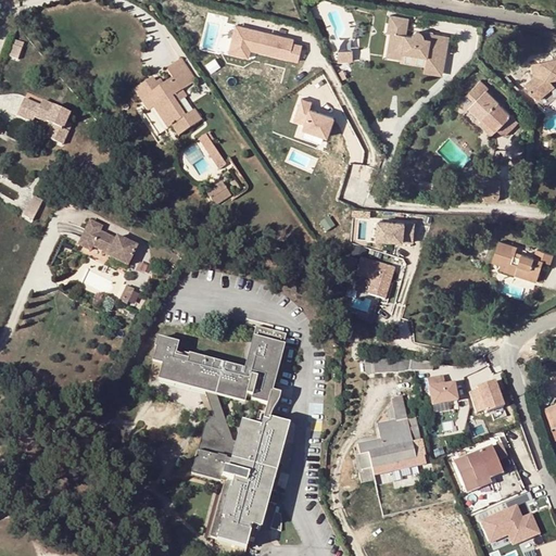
[(390,34),(392,35),(389,54),(402,58),(403,52),(427,57),(425,64),(424,71),(442,74),(449,37),(421,33),(420,32),(419,32),(418,30),(417,32),(416,32),(415,32),(414,32),(413,33),(412,34),(412,36),(405,35),(408,19),(390,15),(387,34),(390,34)]
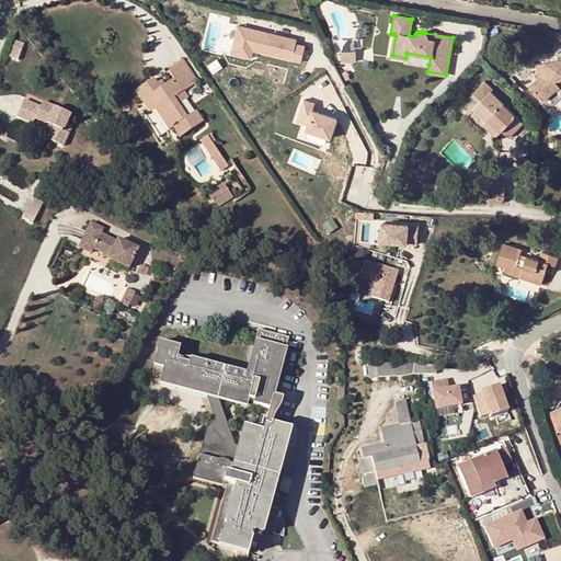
[(305,48),(296,46),(297,42),(256,32),(255,34),(251,33),(251,31),(238,27),(231,56),(251,60),(253,53),(301,64),(305,48)]
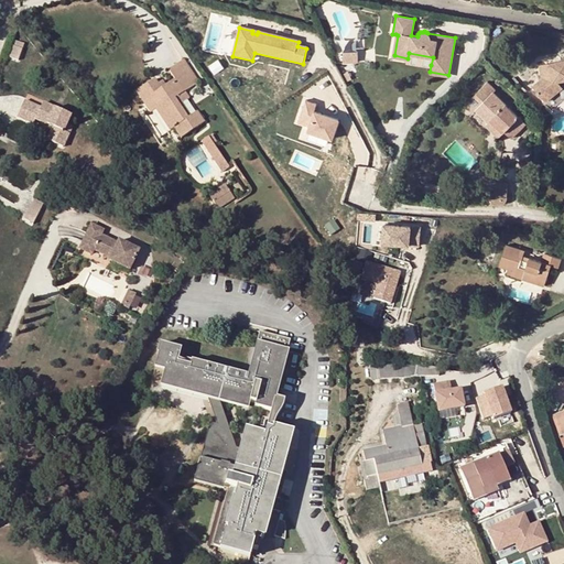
[(391,57),(408,61),(431,65),(433,57),(409,53),(408,58),(394,55),(398,35),(396,34),(391,57)]
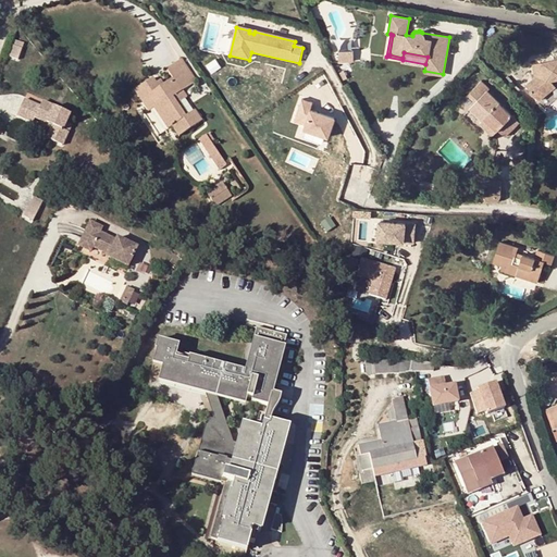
[(20,50),(10,48),(7,60),(16,62),(20,50)]
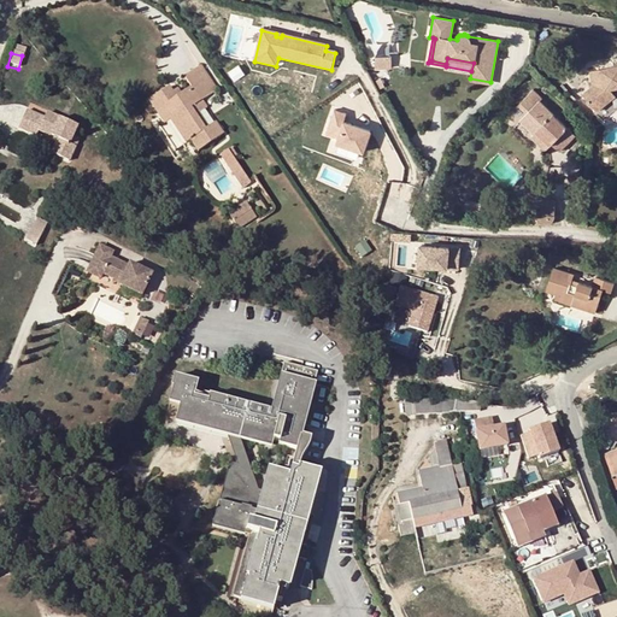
[(391,60),(376,59),(376,69),(389,69),(391,60)]
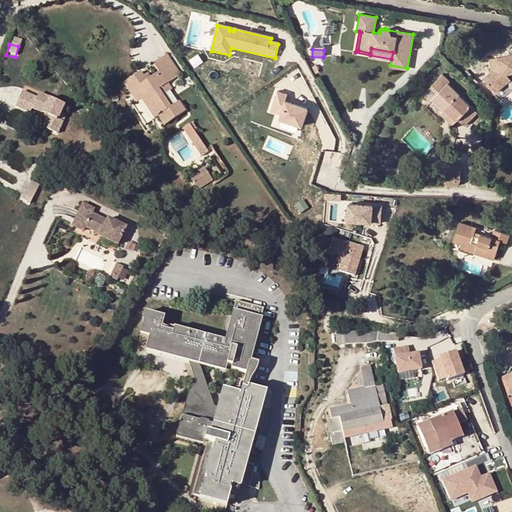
[(143,77),(140,73),(124,85),(136,103),(133,105),(146,124),(157,117),(163,127),(186,111),(180,102),(179,102),(178,103),(170,91),(172,89),(168,83),(180,75),(166,54),(153,63),(160,73),(151,78),(146,81),(143,77)]
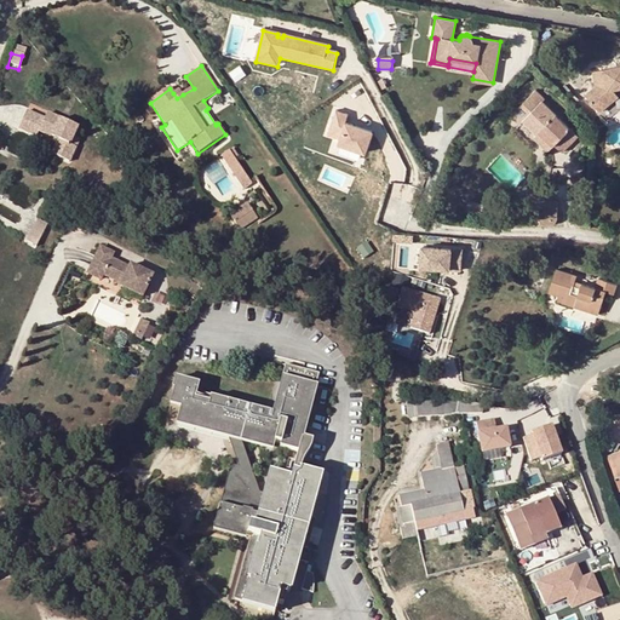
[(604,116),(619,101),(619,98),(615,95),(619,92),(619,69),(596,78),(601,92),(590,102),(604,116)]
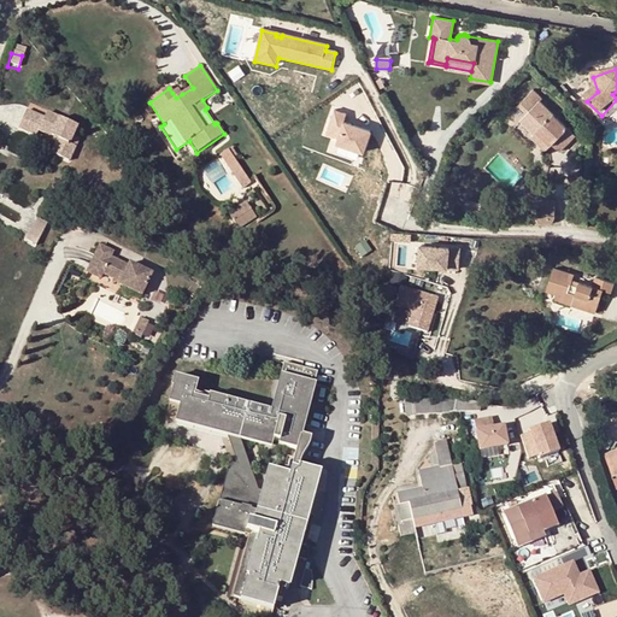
[(521,119),(535,134),(539,131),(552,145),(560,152),(576,137),(539,101),(542,98),(533,90),(509,115),(517,123),(521,119)]
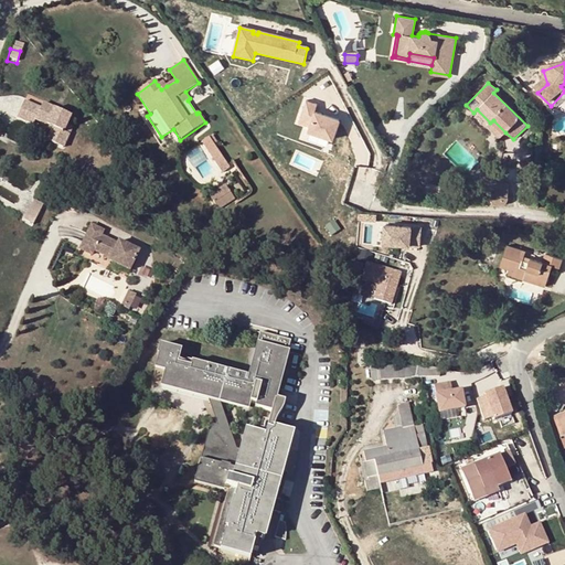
[(317,104),(306,99),(298,123),(309,126),(308,130),(332,139),(339,119),(315,112),(317,104)]
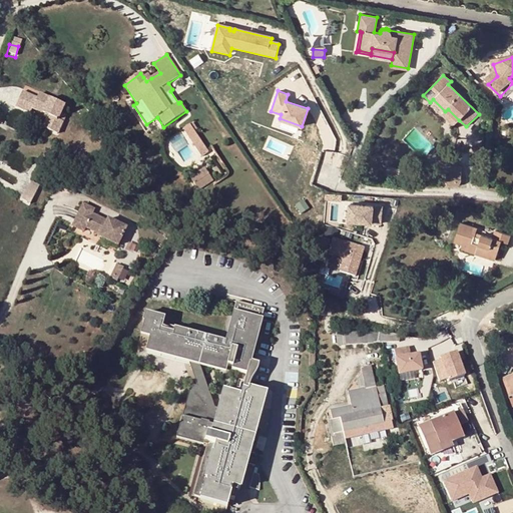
[(30,108),(41,113),(47,115),(46,118),(42,127),(56,133),(61,120),(56,118),(59,111),(62,103),(36,93),(34,97),(19,92),(13,107),(28,113),(30,108)]
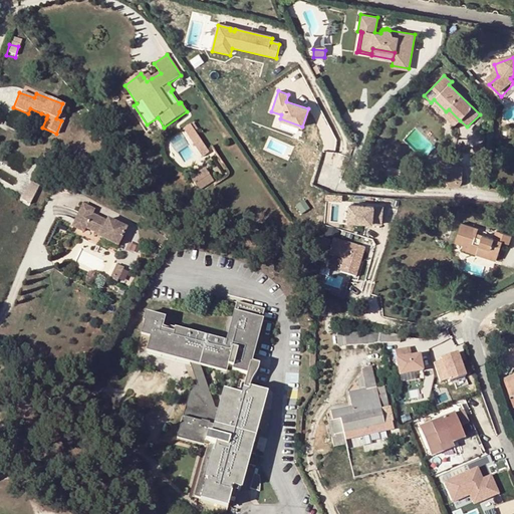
[(449,109),(446,111),(444,113),(456,125),(460,120),(449,109)]
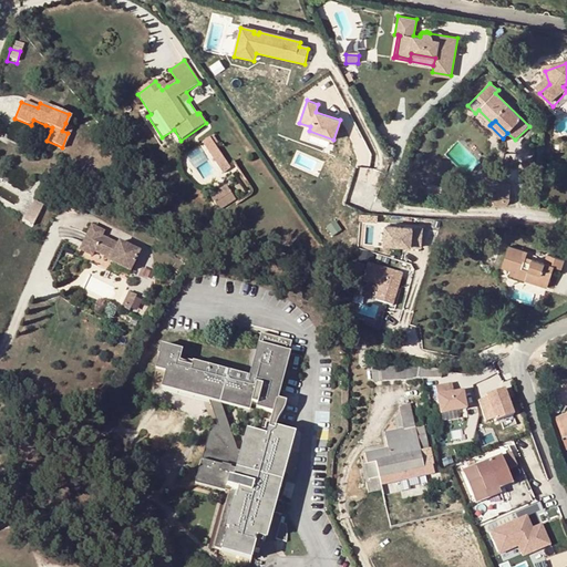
[(202,143),(223,174),(230,168),(209,137),(202,143)]
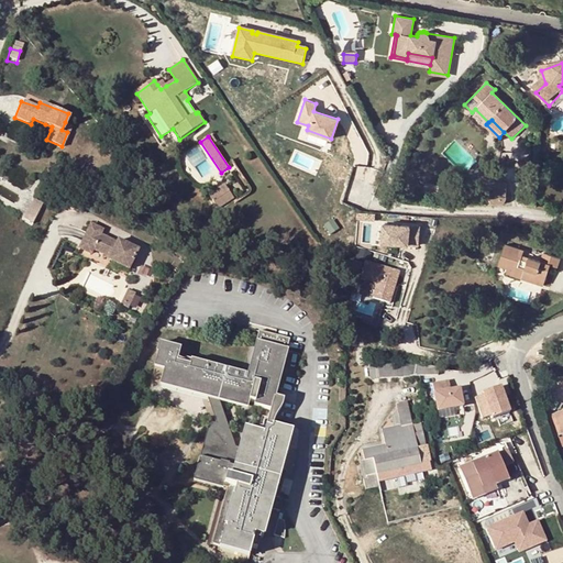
[(208,195),(213,203),(230,192),(224,184),(208,195)]
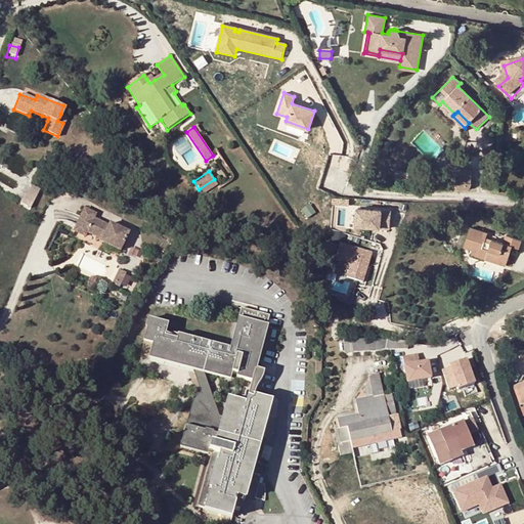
[(455,175),(456,190),(466,190),(467,189),(469,189),(471,186),(472,184),(471,175),(455,175)]
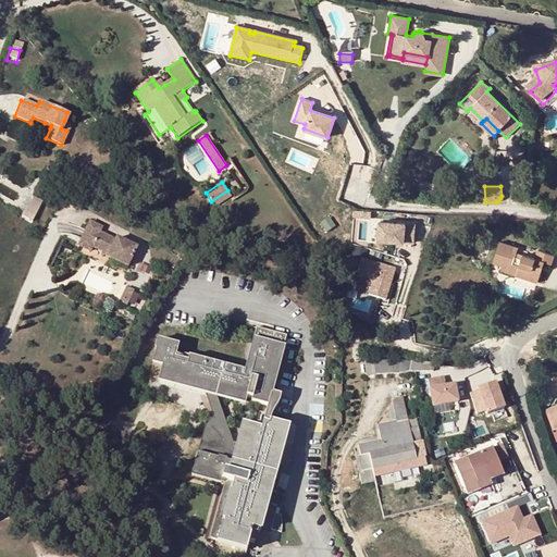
[(211,201),(215,208),(232,197),(227,190),(211,201)]
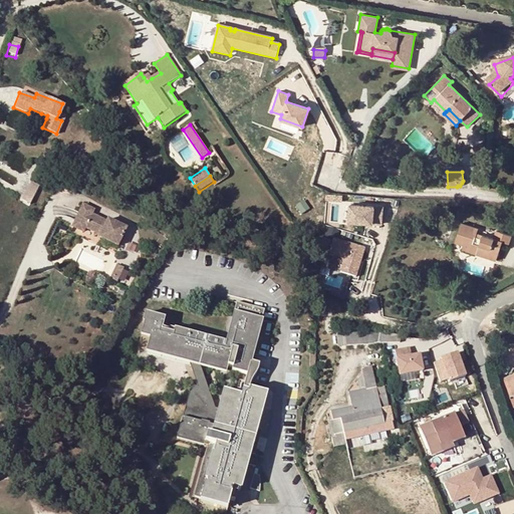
[(31,182),(21,200),(29,204),(39,186),(31,182)]
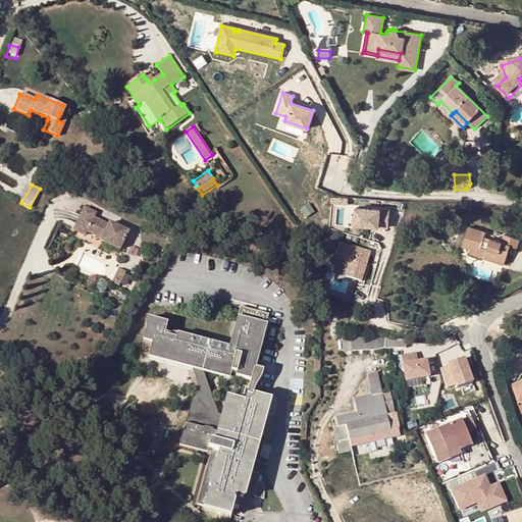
[(389,211),(356,208),(355,224),(388,227),(389,211)]
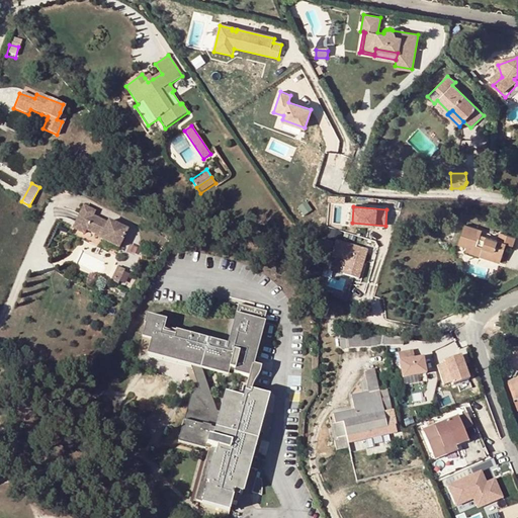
[(83,232),(93,236),(94,233),(99,236),(97,240),(116,249),(124,230),(107,222),(106,224),(90,217),(92,212),(81,207),(70,230),(81,235),(83,232)]
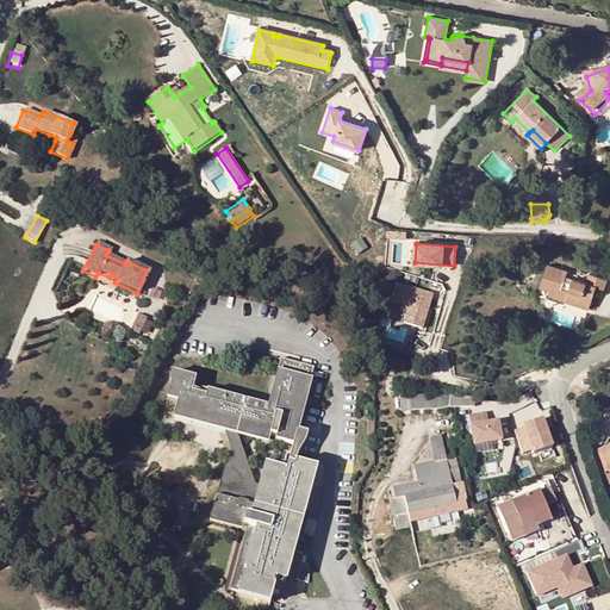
[(540,288),(549,292),(559,294),(560,291),(568,293),(565,302),(589,309),(596,287),(603,290),(608,281),(589,275),(585,284),(572,279),(571,282),(564,280),(565,277),(566,272),(547,266),(540,288)]
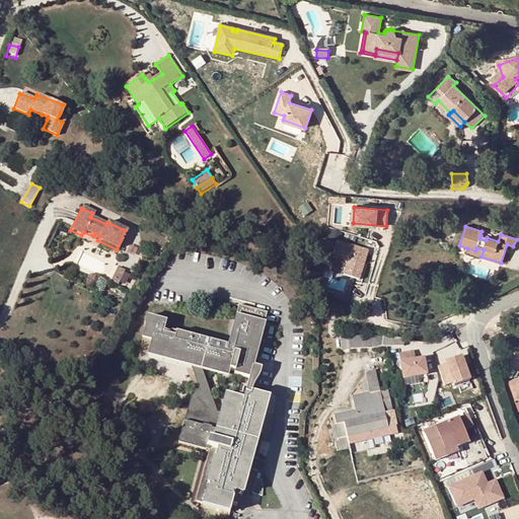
[(367,251),(336,241),(330,257),(346,263),(342,276),(357,281),(367,251)]
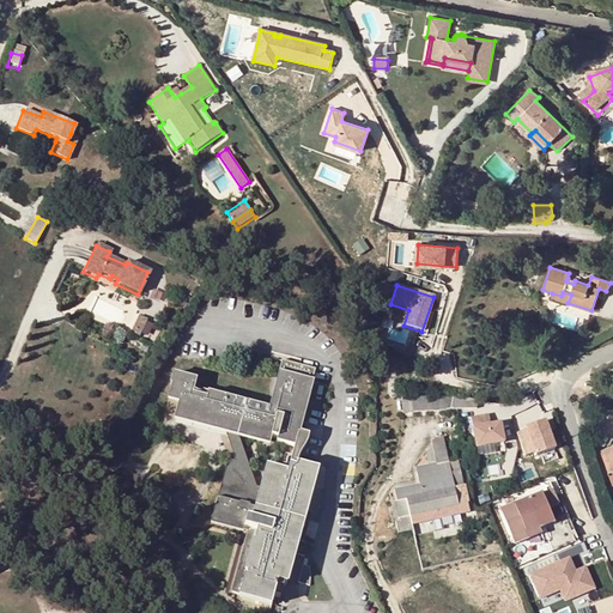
[(562,296),(552,293),(550,298),(568,303),(571,295),(563,292),(562,296)]
